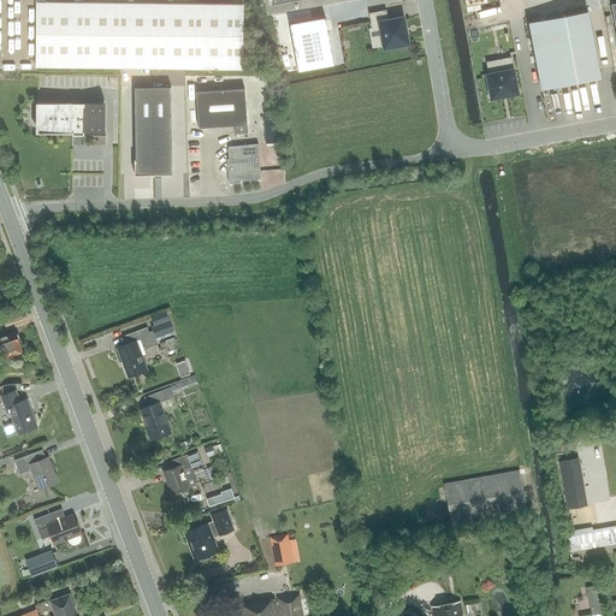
[(242,70),(243,4),(36,3),(35,67),(242,70)]
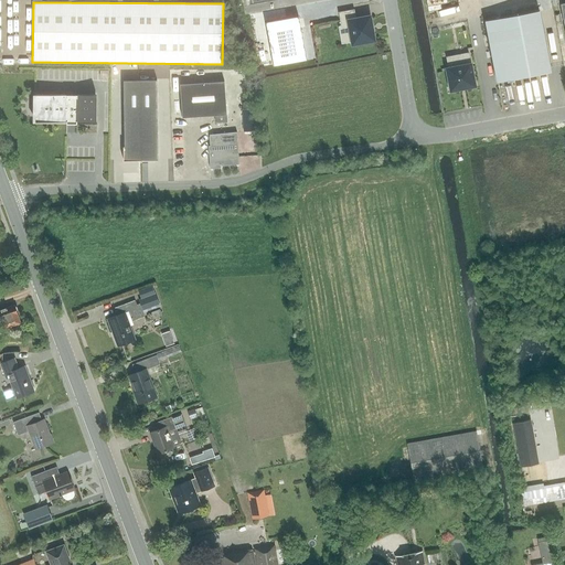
[(339,12),(341,29),(349,27),(352,42),(351,42),(352,44),(353,44),(372,41),(374,40),(374,39),(373,39),(372,31),(373,31),(372,24),(371,25),(370,18),(370,16),(368,17),(355,19),(353,10),(339,12)]
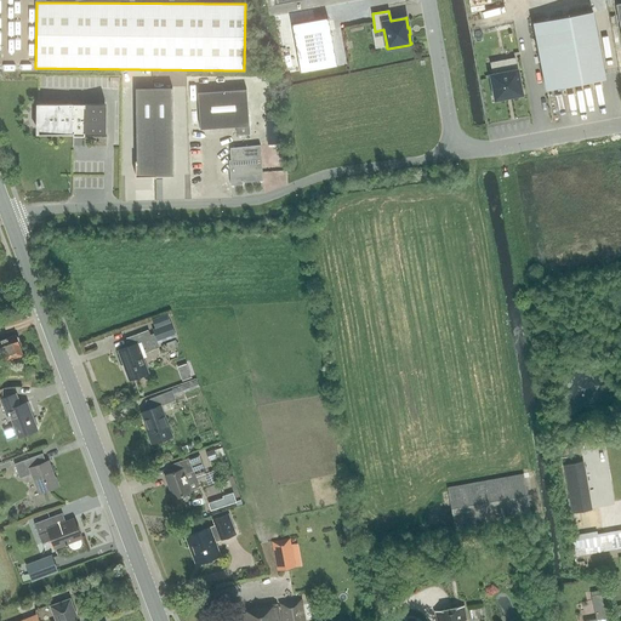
[(592,11),(533,22),(545,90),(605,79),(592,11)]
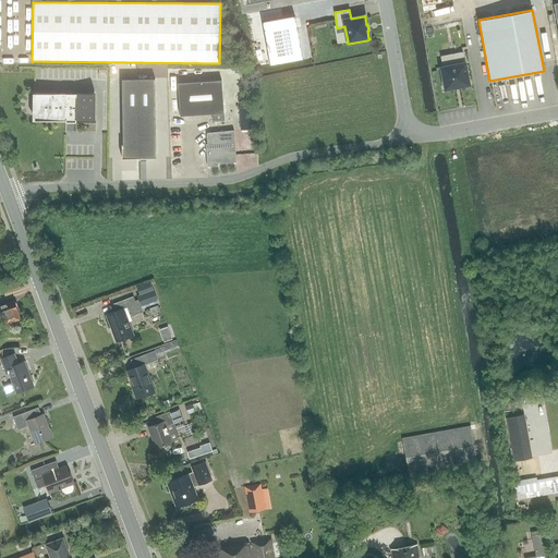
[(440,23),(458,17),(457,13),(439,17),(440,23)]
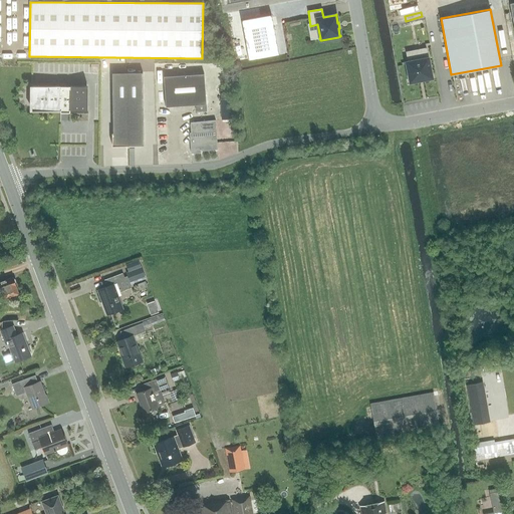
[(274,14),(244,19),(251,59),(281,54),(274,14)]
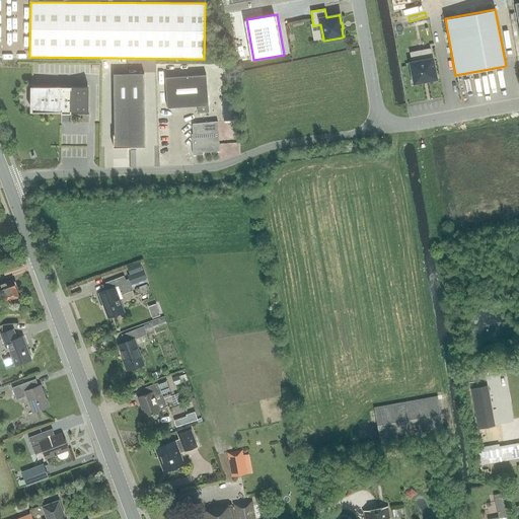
[(288,23),(291,33),(302,30),(300,20),(288,23)]
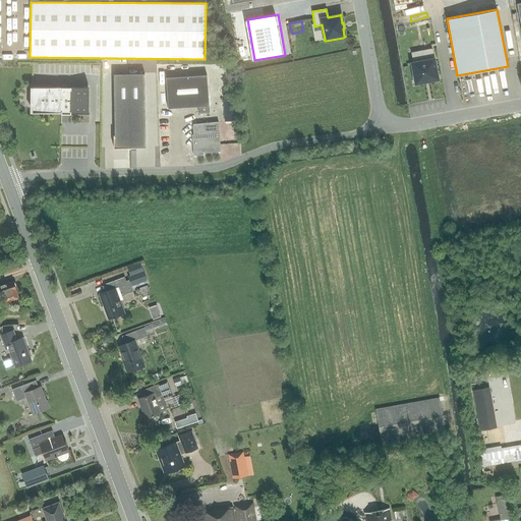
[(423,51),(425,61),(412,63),(415,83),(424,81),(424,82),(429,81),(429,80),(438,79),(431,49),(423,51)]
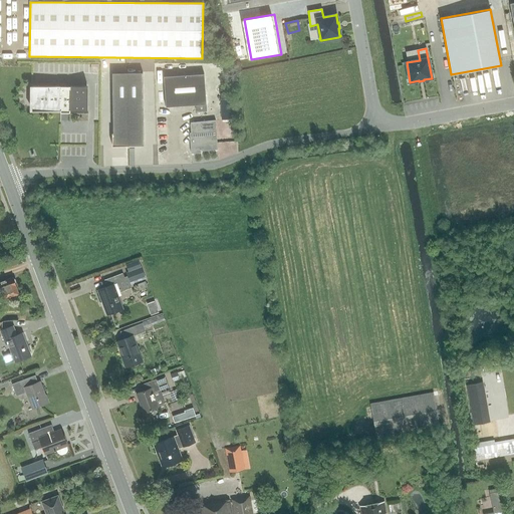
[(141,71),(125,72),(125,84),(141,83),(141,71)]
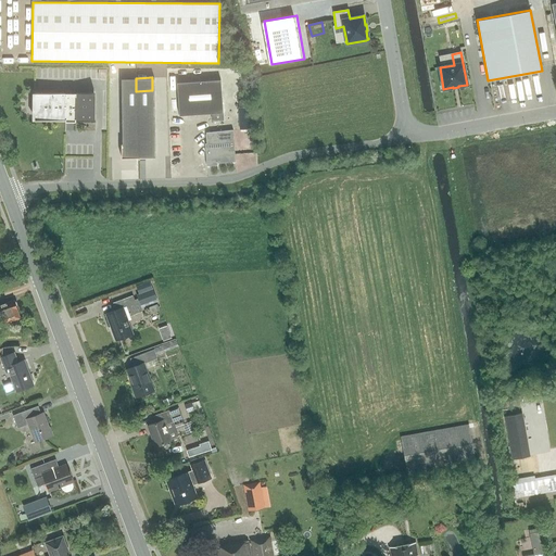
[(136,78),(118,78),(119,92),(136,91),(136,78)]
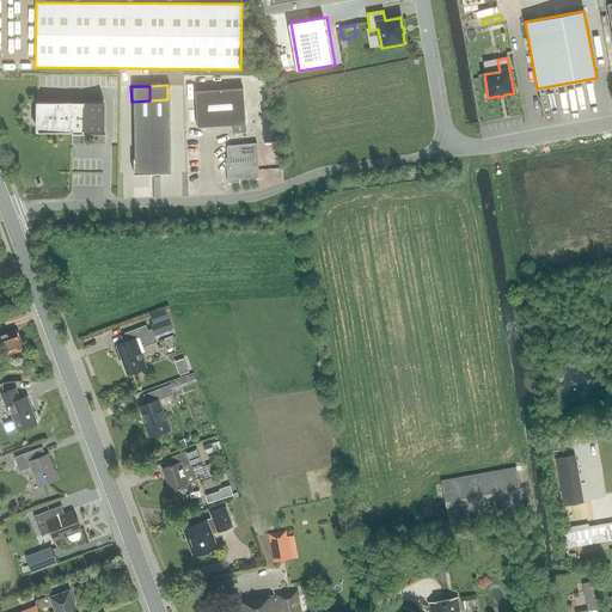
[(243,87),(195,91),(197,127),(245,124),(243,87)]
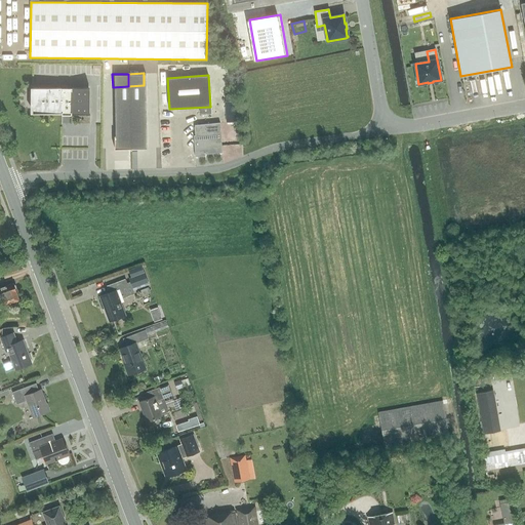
[(144,85),(128,86),(128,98),(145,97),(144,85)]
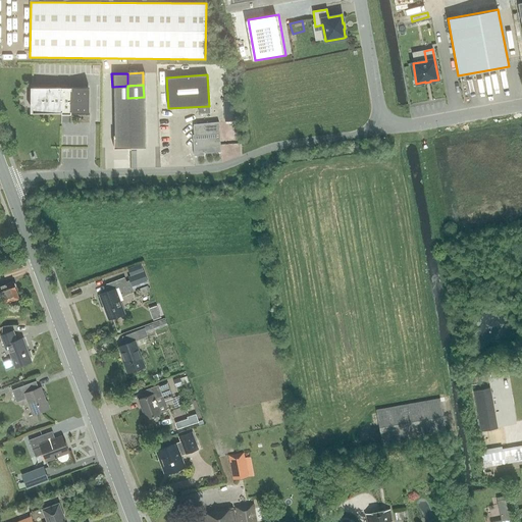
[(127,86),(112,87),(112,99),(127,98),(127,86)]
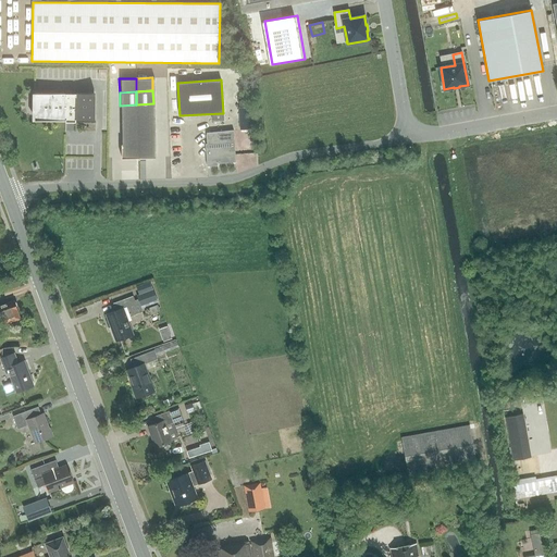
[(94,95),(85,95),(85,94),(45,93),(45,95),(36,95),(36,119),(64,119),(64,122),(75,122),(75,119),(94,119),(94,95)]
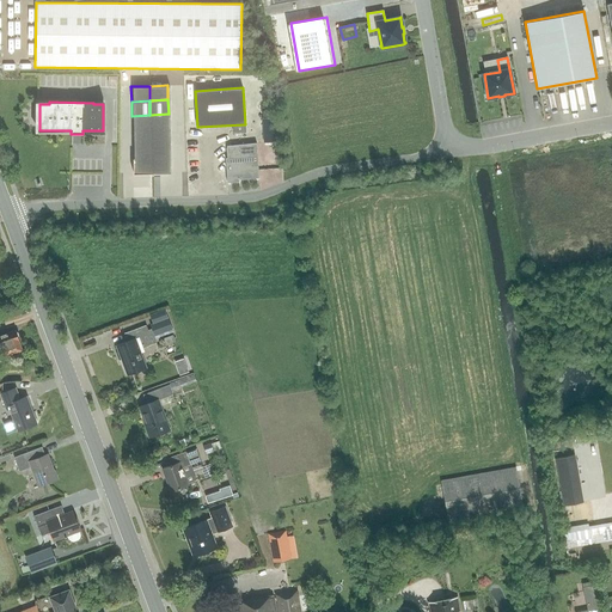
[(169,114),(150,115),(151,129),(169,128),(169,114)]
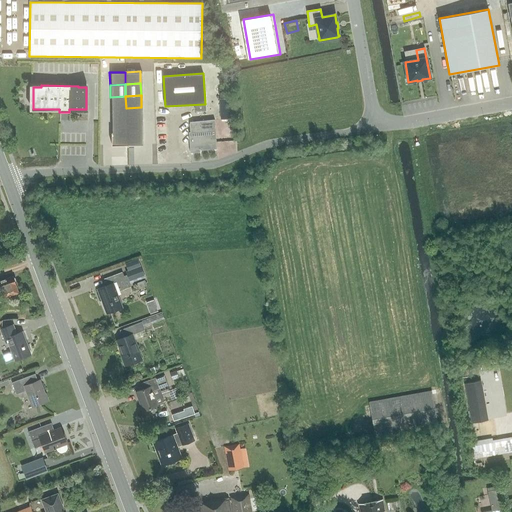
[(125,96),(110,97),(111,109),(126,108),(125,96)]
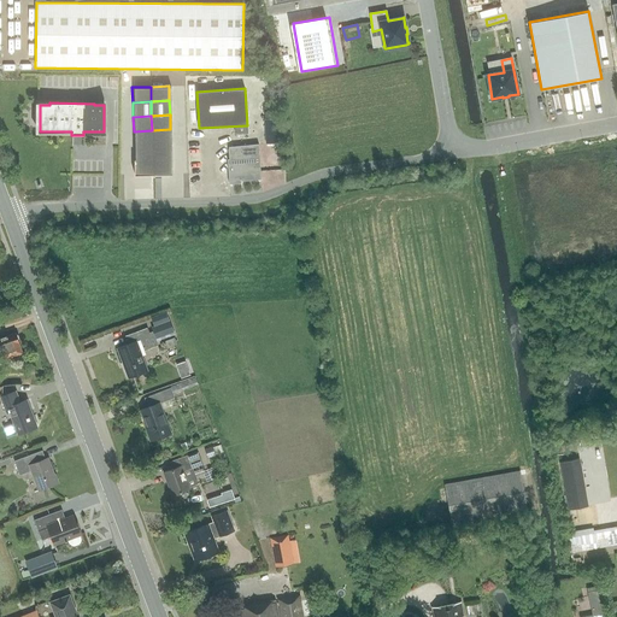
[(277,118),(264,119),(265,144),(278,144),(277,118)]
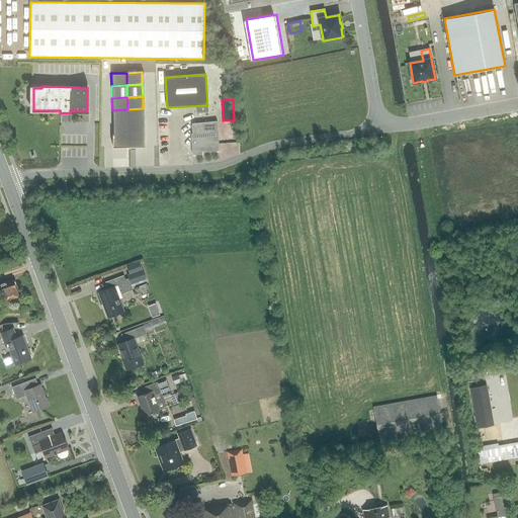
[(143,108),(127,109),(127,121),(143,120),(143,108)]
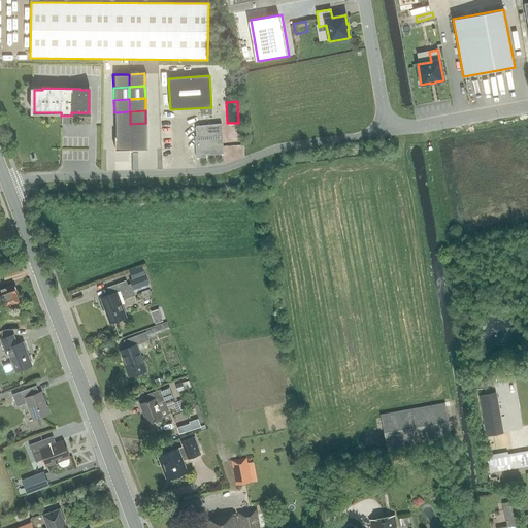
[(130,111),(114,112),(114,125),(130,124),(130,111)]
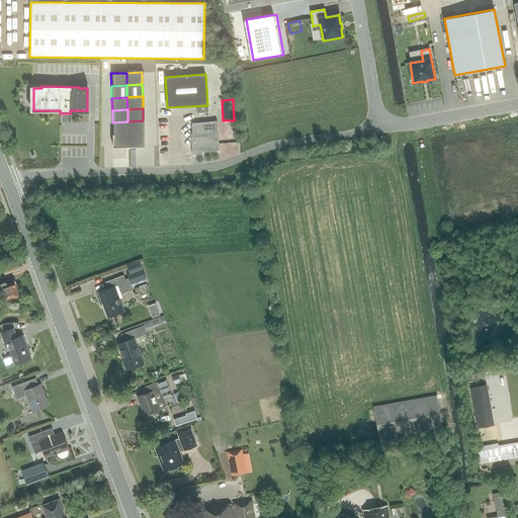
[(127,121),(128,134),(128,146),(144,146),(143,120),(127,121)]
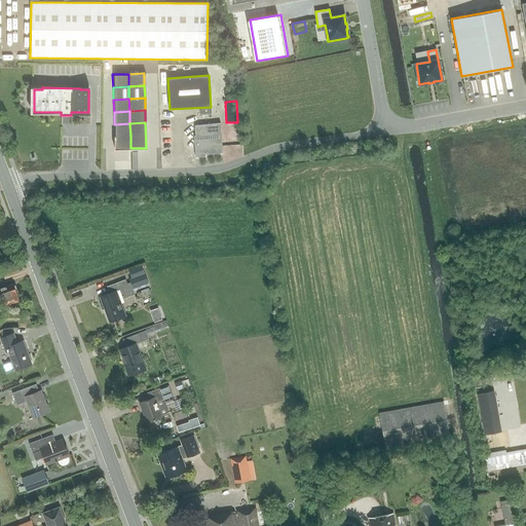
[(129,123),(114,124),(115,136),(115,137),(130,136),(129,123)]
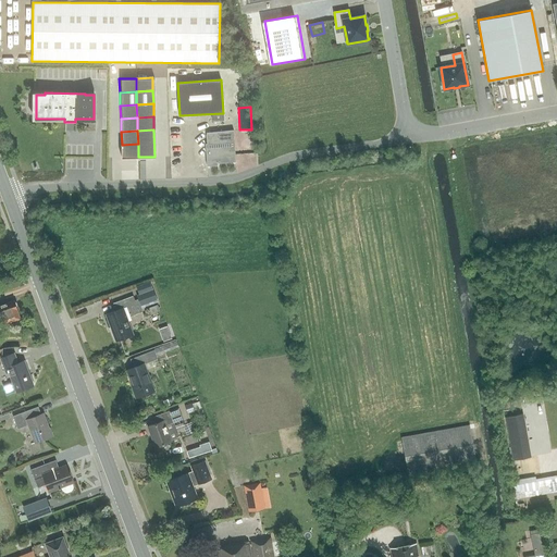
[(235,162),(233,131),(206,133),(207,144),(209,144),(209,148),(208,148),(208,156),(207,156),(208,166),(217,165),(217,163),(235,162)]
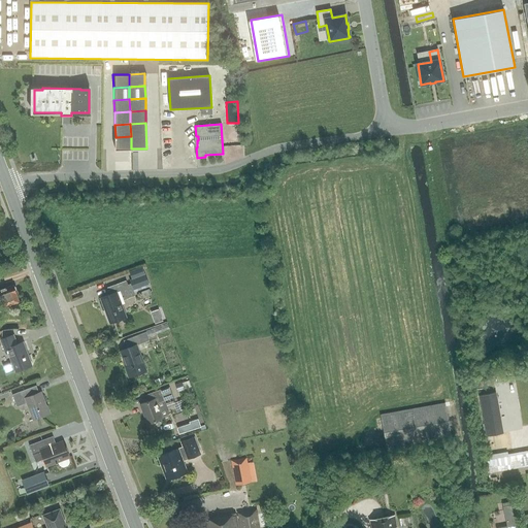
[(116,136),(114,136),(114,150),(131,150),(131,149),(131,136),(116,137),(116,136)]
